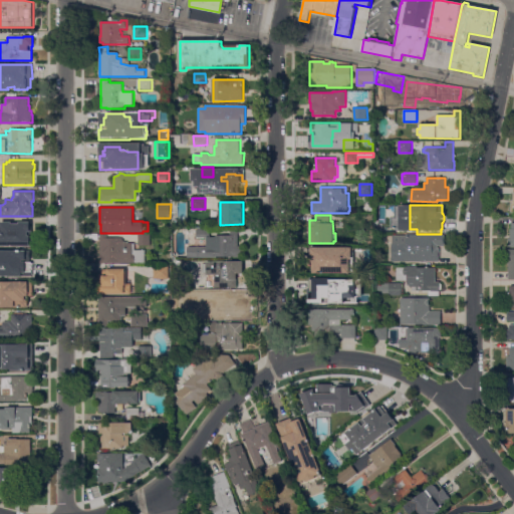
[(3,222),(4,222),(4,218),(17,218),(17,222),(28,223),(28,233),(30,233),(30,237),(33,237),(33,247),(0,246),(0,225),(3,224),(3,222)]
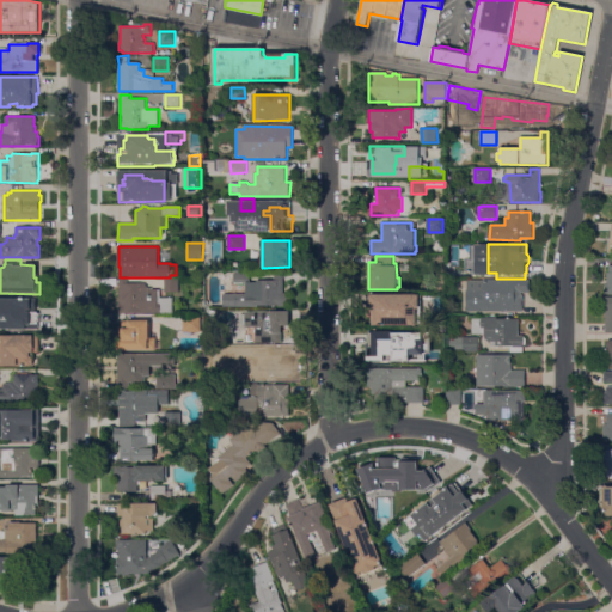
[(471,264),(470,277),(451,277),(451,279),(447,279),(447,262),(452,262),(452,268),(454,268),(454,264),(471,264)]
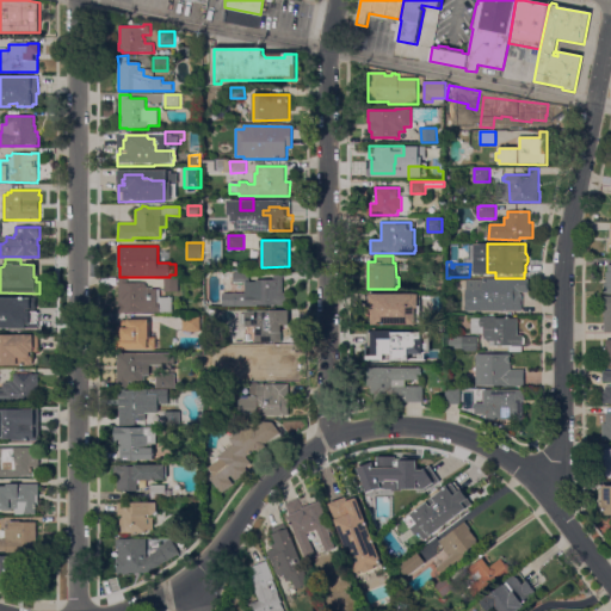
[(245,294),(245,283),(233,284),(233,275),(235,275),(235,272),(250,272),(250,282),(257,282),(257,279),(273,279),(273,273),(283,273),(283,292),(287,292),(287,306),(223,306),(223,294),(245,294)]
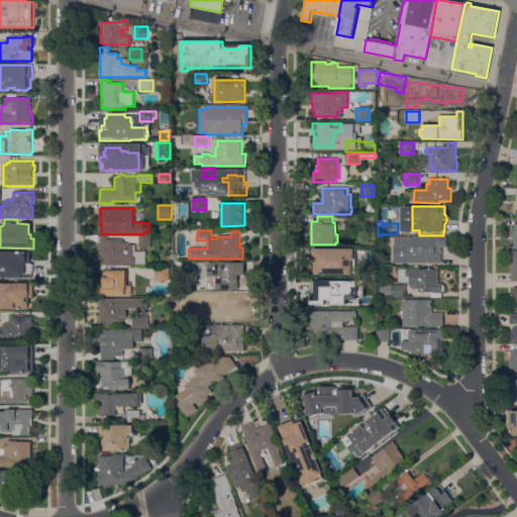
[(99,263),(99,257),(101,257),(101,236),(107,236),(107,239),(122,239),(122,241),(124,241),(124,243),(127,243),(127,245),(135,245),(135,251),(145,251),(145,265),(101,265),(99,263)]
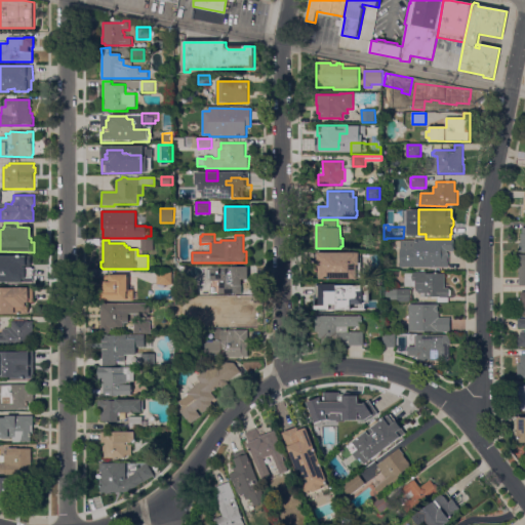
[(153,240),(153,250),(142,251),(142,240),(153,240)]
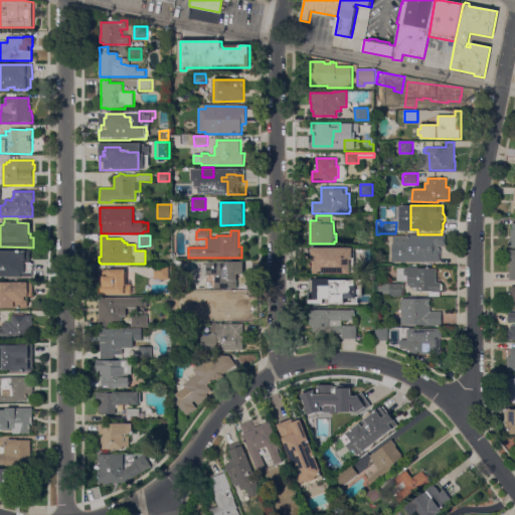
[(392,243),(393,243),(393,235),(446,235),(446,246),(440,246),(440,248),(441,248),(441,263),(392,263),(392,243)]
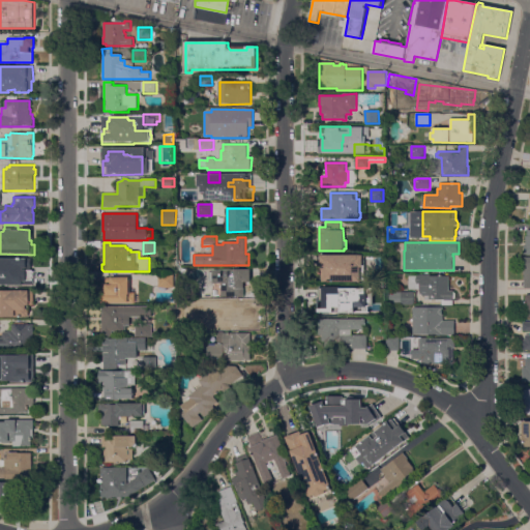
[(363,255),(363,263),(365,263),(365,282),(323,282),(323,274),(319,274),(319,266),(318,264),(318,261),(319,258),(320,256),(321,256),(321,255),(363,255)]
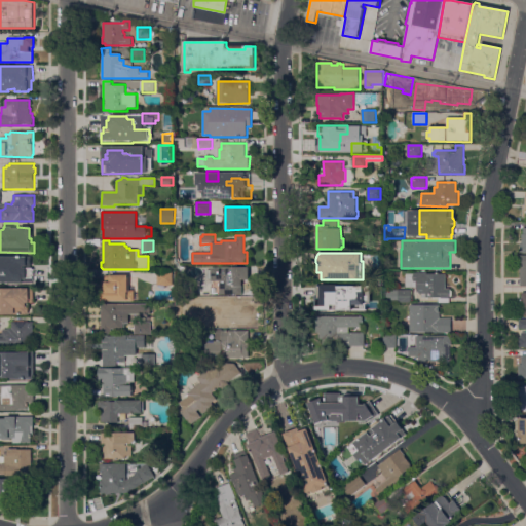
[(33,284),(0,284),(0,260),(24,260),(24,255),(33,255),(33,284)]
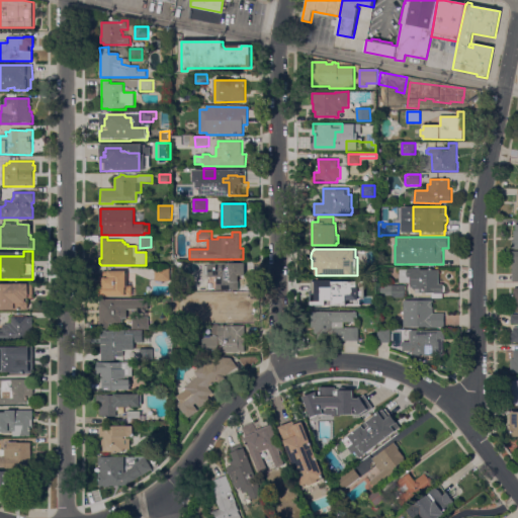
[(245,263),(245,275),(239,275),(239,290),(216,290),(216,277),(207,277),(207,263),(245,263)]
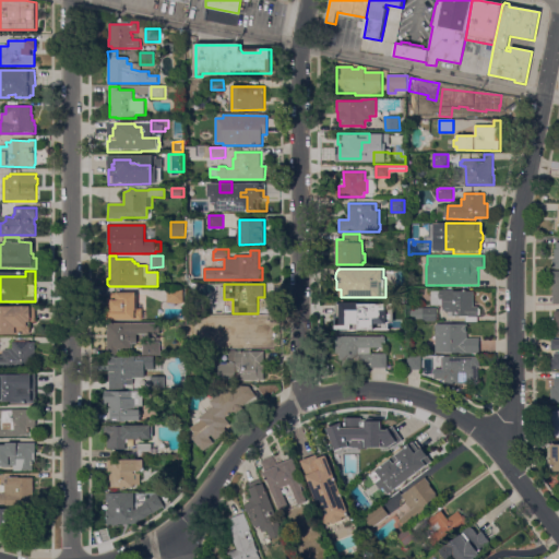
[(167,289),(183,289),(183,304),(167,304),(167,289)]
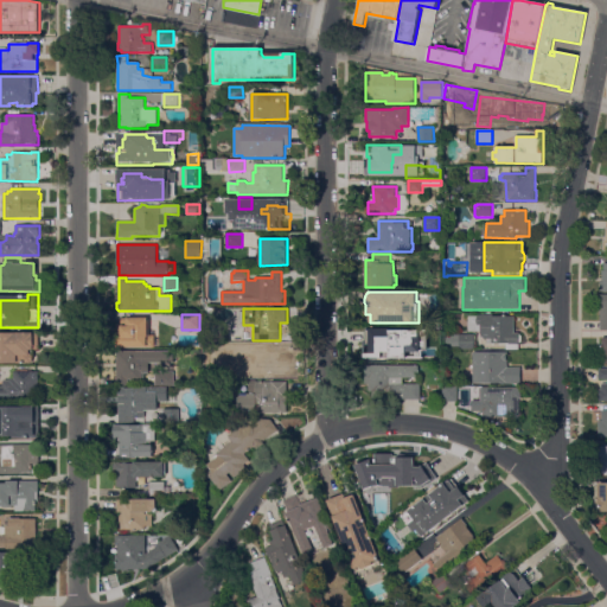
[(515,317),(515,332),(519,332),(519,336),(521,334),(522,336),(522,342),(521,343),(519,343),(519,350),(506,350),(506,344),(487,344),(487,339),(484,339),(484,337),(481,337),(481,332),(468,332),(468,317),(481,317),(481,314),(493,314),(493,317),(515,317)]
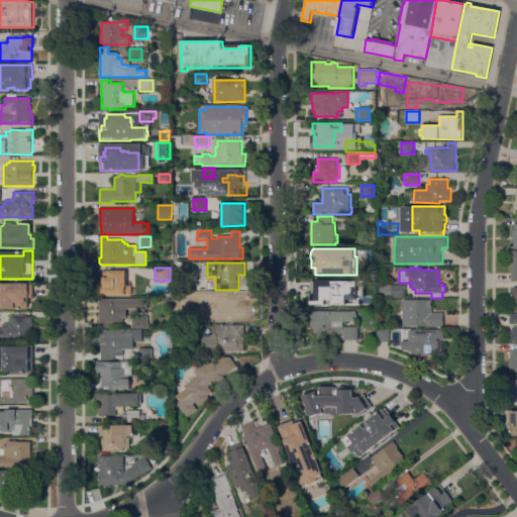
[(126,286),(131,286),(132,296),(124,296),(124,295),(99,295),(99,276),(103,276),(103,271),(126,271),(126,286)]
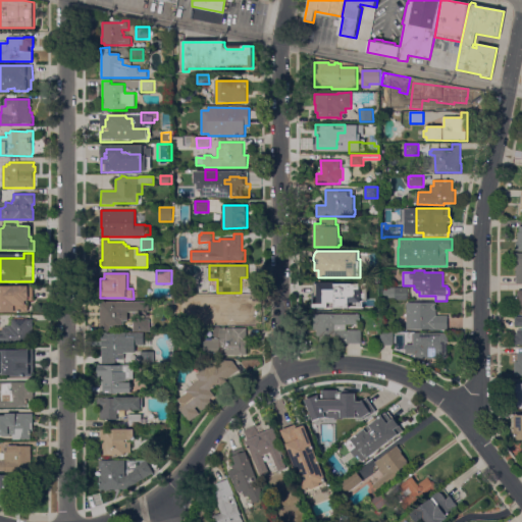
[(369,281),(369,293),(356,293),(356,281),(369,281)]
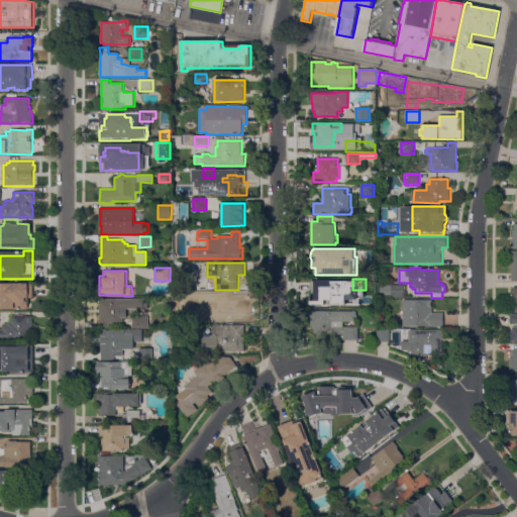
[(367,290),(367,279),(377,279),(377,290),(367,290)]
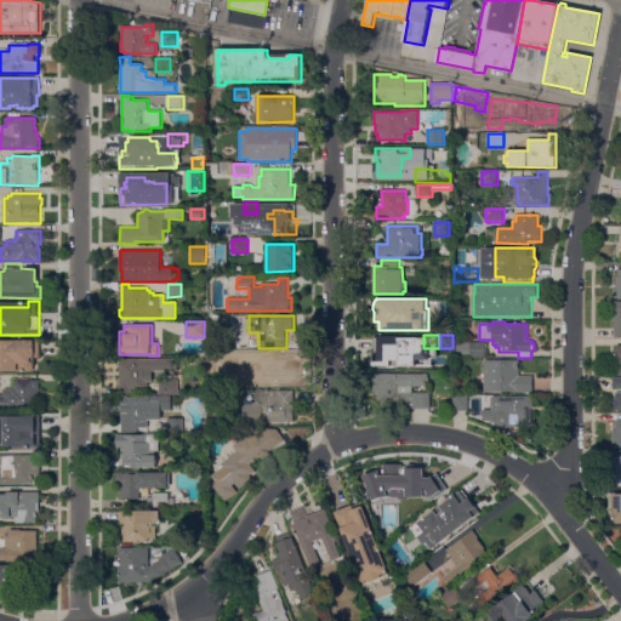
[(408,339),(408,349),(416,349),(415,368),(374,368),(374,354),(376,354),(376,339),(408,339)]
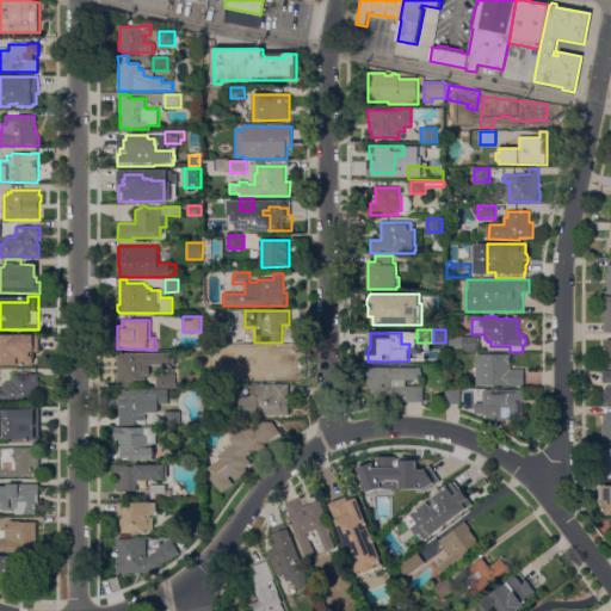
[(0,335),(38,335),(39,352),(32,352),(32,364),(31,364),(32,365),(17,366),(17,365),(0,365),(0,335)]
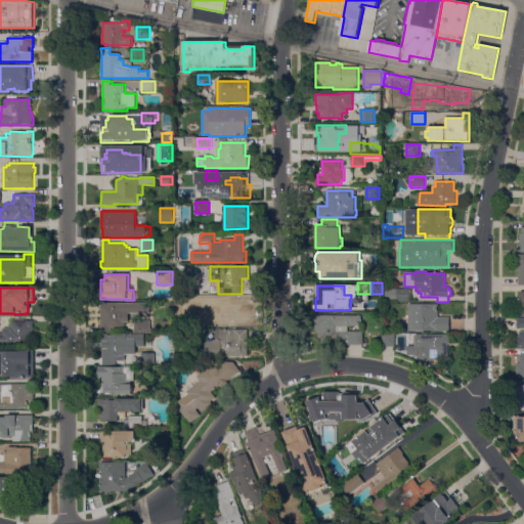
[(409,289),(409,302),(385,302),(385,289),(409,289)]
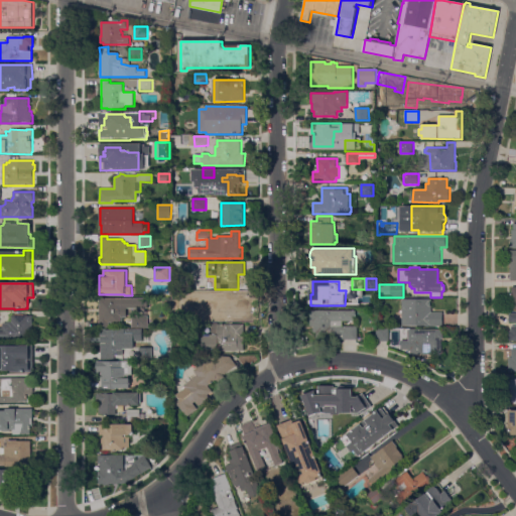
[(244,295),(244,321),(227,321),(227,318),(213,318),(213,309),(218,304),(223,304),(224,295),(244,295)]
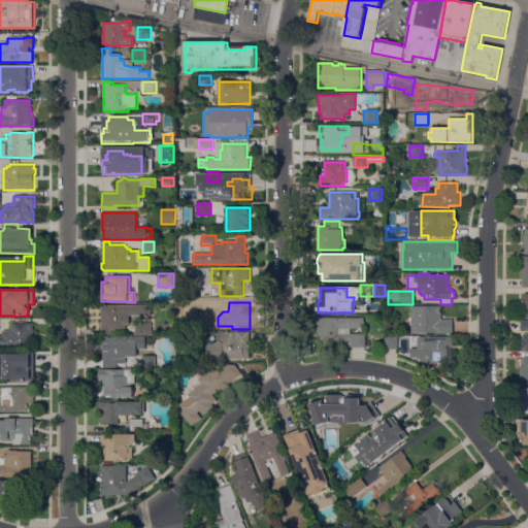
[(111,330),(111,336),(101,336),(102,305),(152,305),(152,316),(130,316),(130,325),(125,325),(125,327),(123,327),(123,330),(111,330)]
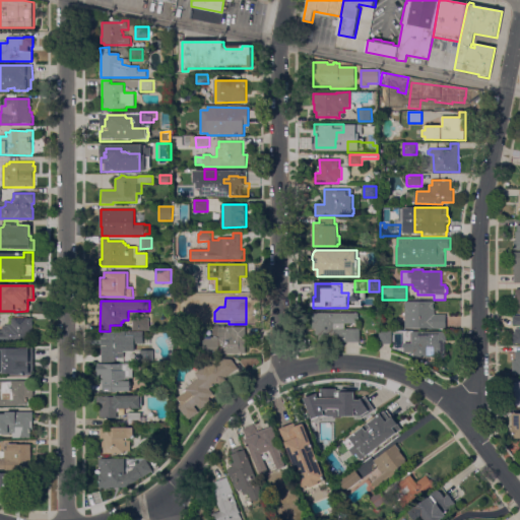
[(435,302),(435,315),(446,315),(446,329),(430,329),(430,328),(405,328),(405,302),(435,302)]
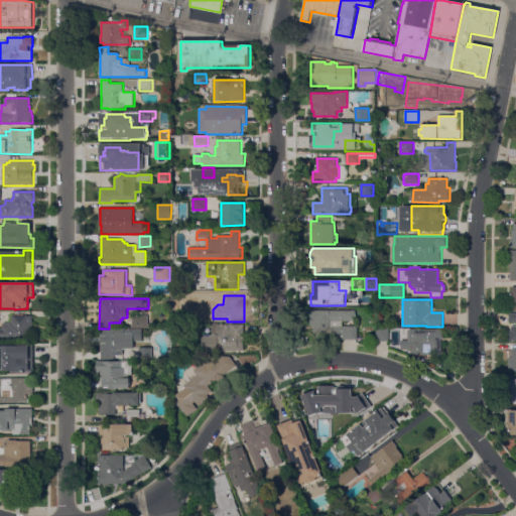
[(356,321),(343,320),(343,327),(358,327),(358,340),(316,339),(316,333),(313,333),(313,327),(310,327),(310,310),(356,310),(356,321)]
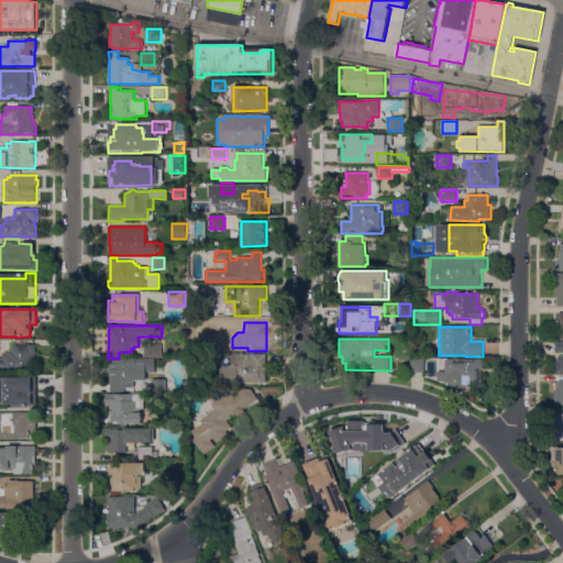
[(35,345),(35,357),(33,357),(33,372),(0,372),(0,357),(2,359),(2,353),(9,354),(9,351),(13,351),(13,344),(35,345)]
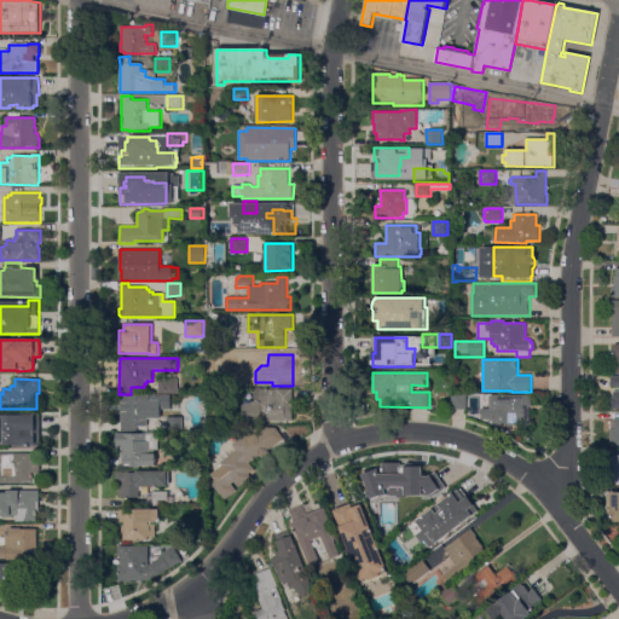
[(158,393),(158,379),(177,379),(178,393),(158,393)]
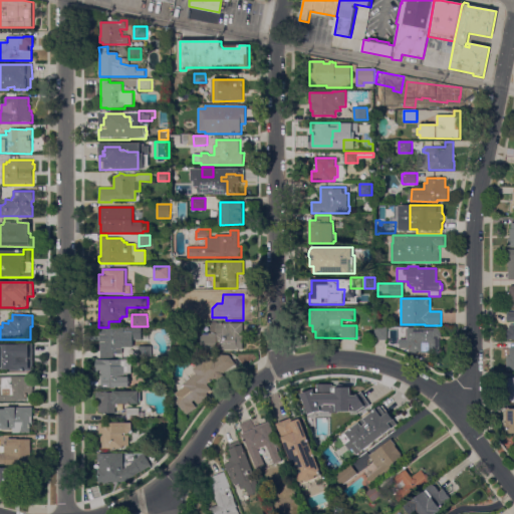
[(202,349),(202,333),(211,333),(211,323),(243,323),(243,349),(202,349)]
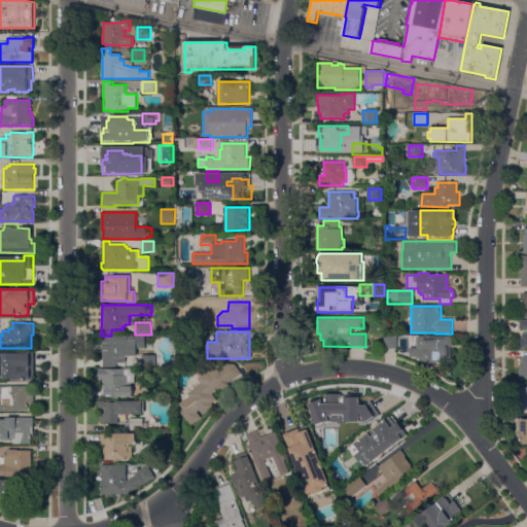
[(397,349),(385,349),(385,336),(397,336),(397,349)]
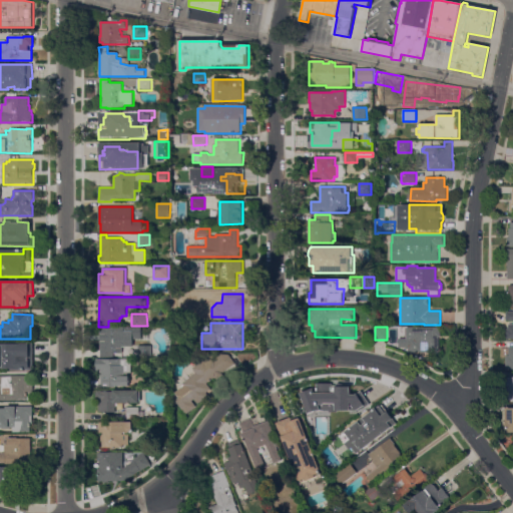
[(132,346),(122,346),(122,353),(109,353),(109,358),(100,358),(100,328),(141,328),(141,339),(132,339),(132,346)]
